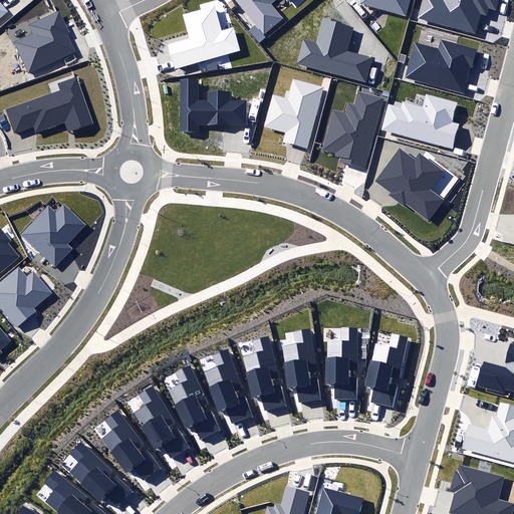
[(0,0),(0,18),(8,12),(0,2),(0,0)]
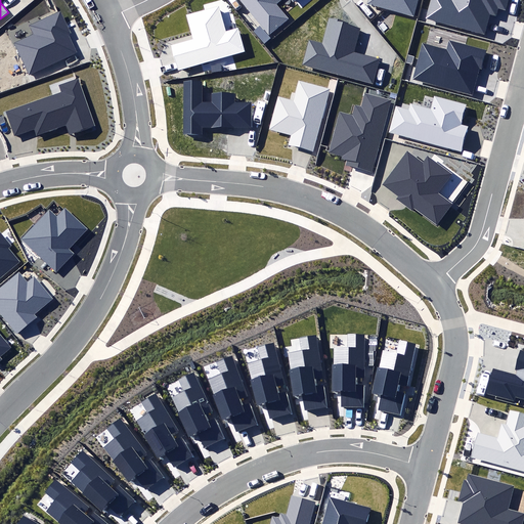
[(238,0),(268,35),(288,17),(276,4),(280,0),(292,0),(295,3),(297,0),(238,0)]
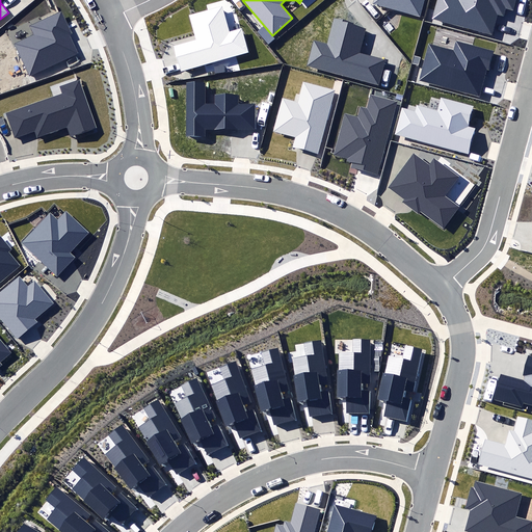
[(373,0),(372,5),(420,18),(424,0),(373,0)]
